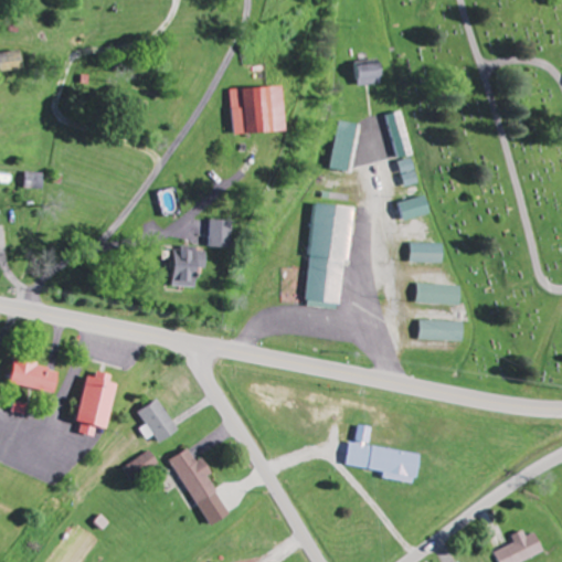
[(354,83),(383,81),(381,62),(352,64),(354,83)]
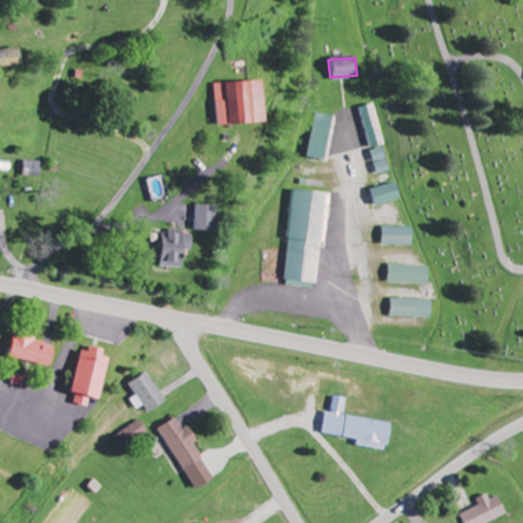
[(266,121),(264,79),(215,81),(217,123),(266,121)]
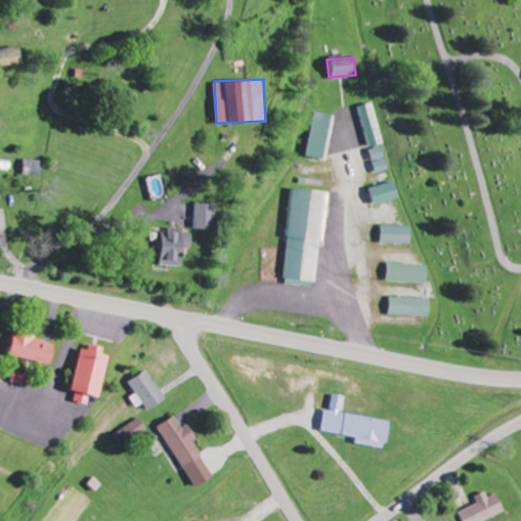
[(355,106),(365,146),(382,142),(372,102),(355,106)]
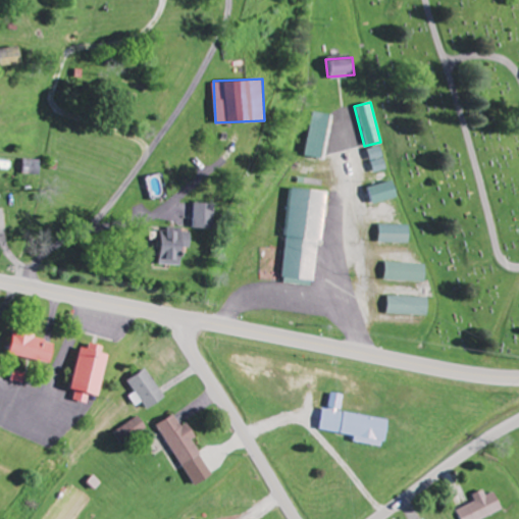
[(323,158),(330,113),(312,110),(305,154),(323,158)]
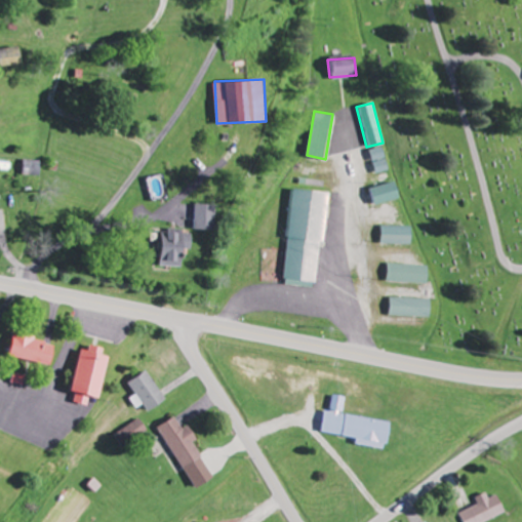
[(370,149),(373,171),(386,169),(383,147),(370,149)]
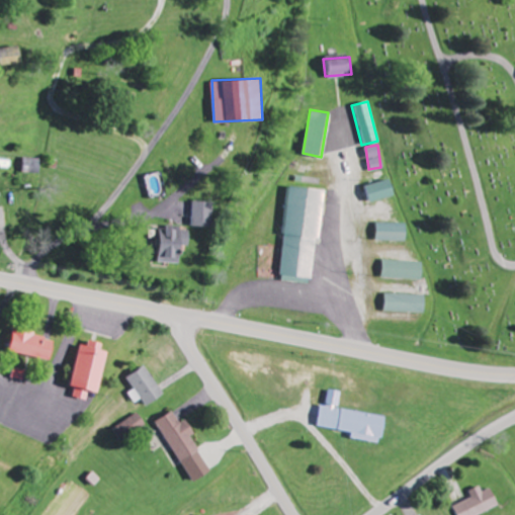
[(40,157),(24,157),(24,171),(40,171),(40,157)]
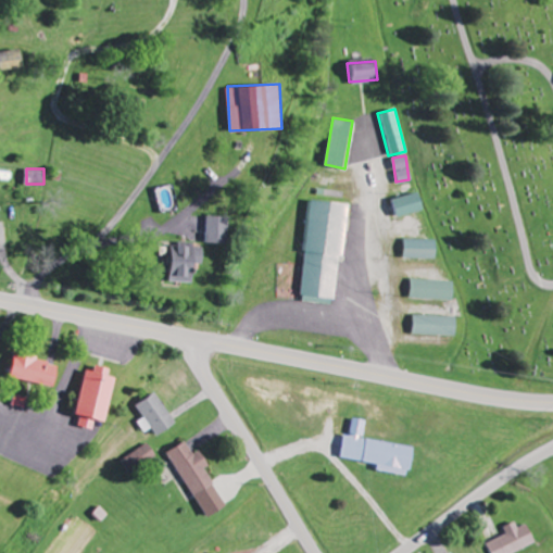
[(393,217),(423,210),(418,191),(389,199),(393,217)]
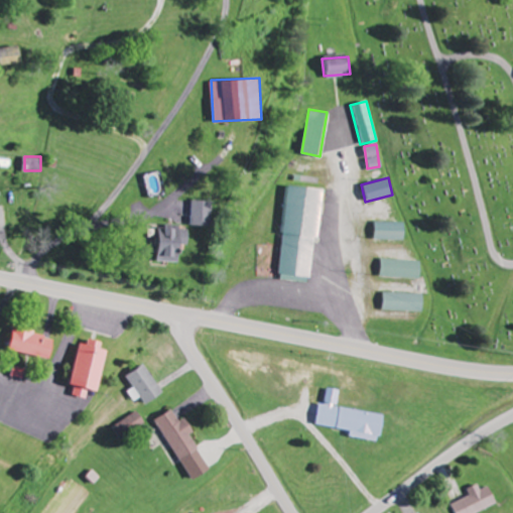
[(313,278),(323,188),(288,184),(278,275),(292,276),(313,278)]
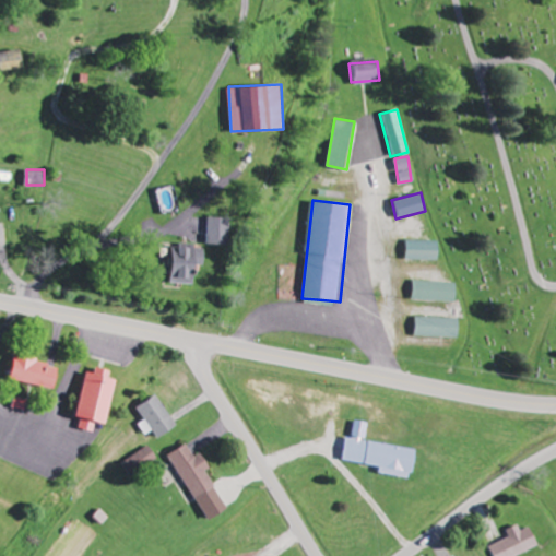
[(226,244),(226,217),(205,216),(204,243),(226,244)]
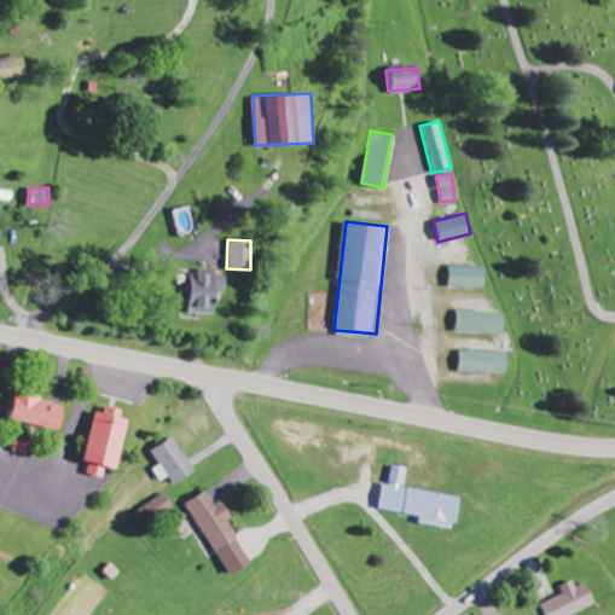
[(448,285),(483,286),(483,266),(448,265),(448,285)]
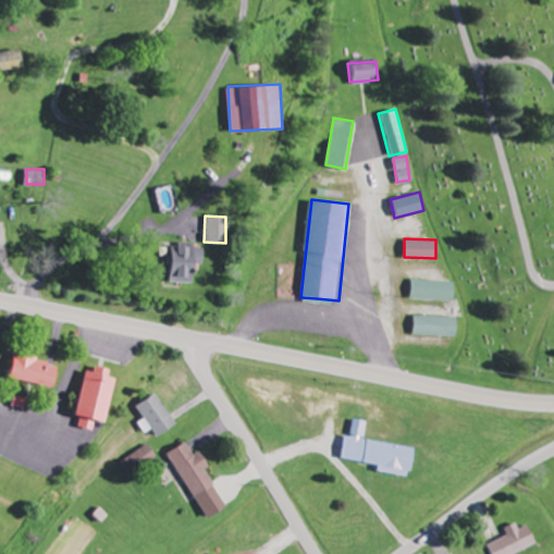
[(201,262),(201,247),(183,246),(183,243),(171,243),(170,281),(193,282),(194,262),(201,262)]
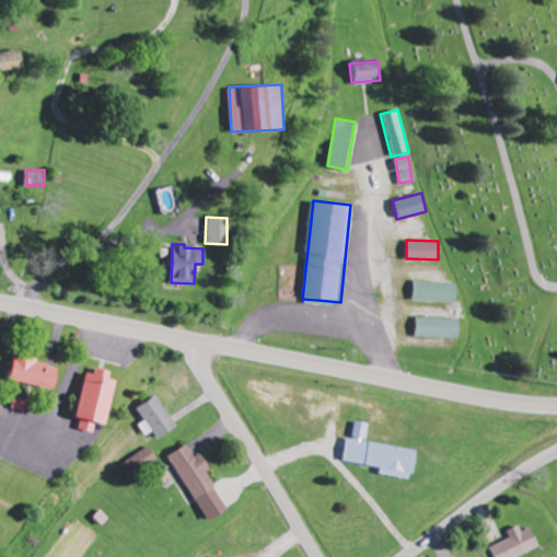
[(456,281),(413,280),(413,300),(456,300),(456,281)]
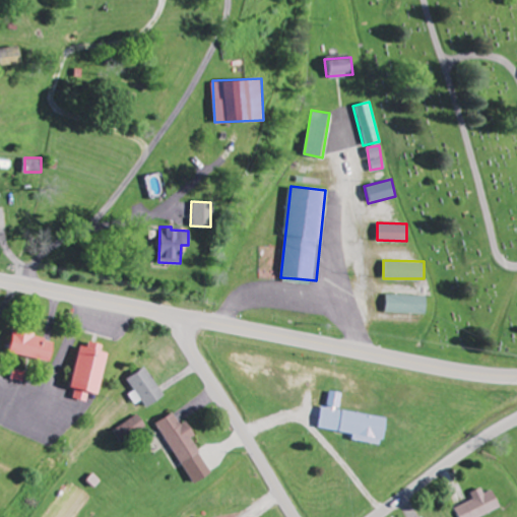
[(427,313),(428,295),(386,294),(386,312),(427,313)]
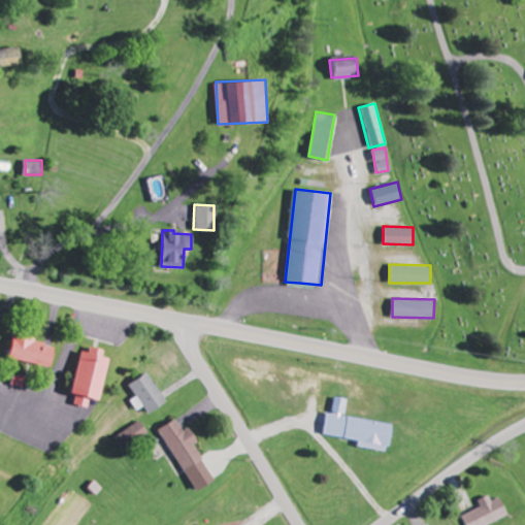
[(10,359),(52,365),(56,342),(13,336),(10,359)]
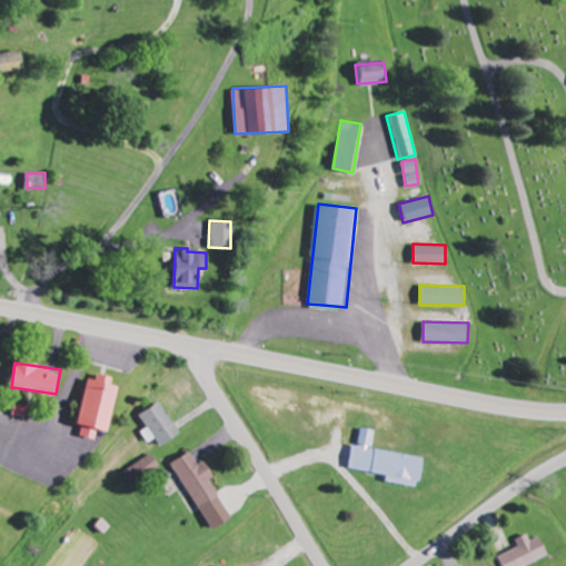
[(108,432),(119,385),(106,383),(107,378),(90,374),(76,434),(95,438),(97,428),(108,432)]
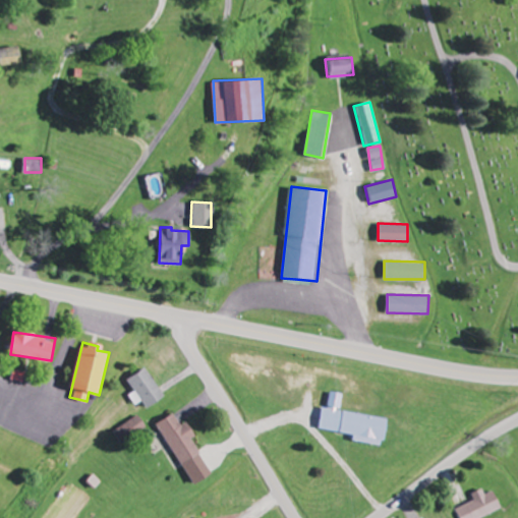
[(142,400),(147,407),(164,397),(148,367),(127,379),(133,391),(129,393),(134,404),(142,400)]
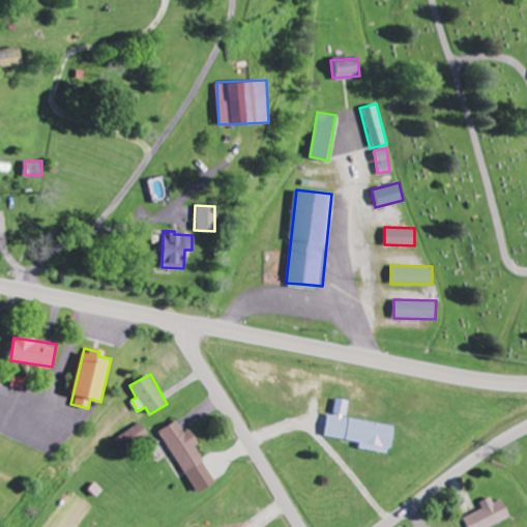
[(394,425),(346,417),(348,400),(335,398),(333,414),(327,413),(324,436),(359,441),(358,447),(389,452),(394,425)]
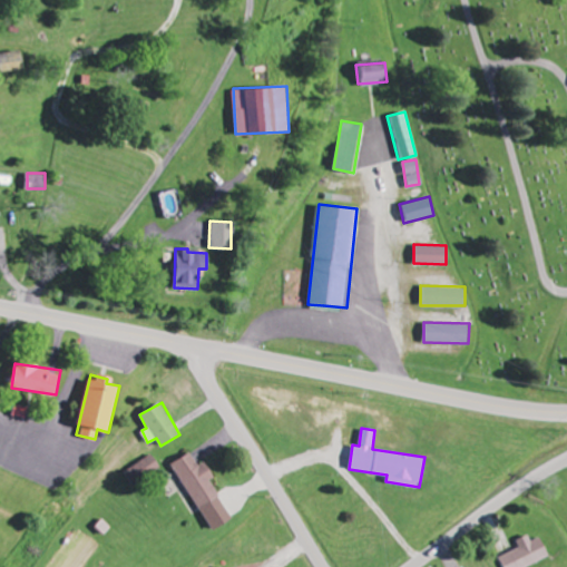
[(170,463),(213,530),(234,517),(192,450),(170,463)]
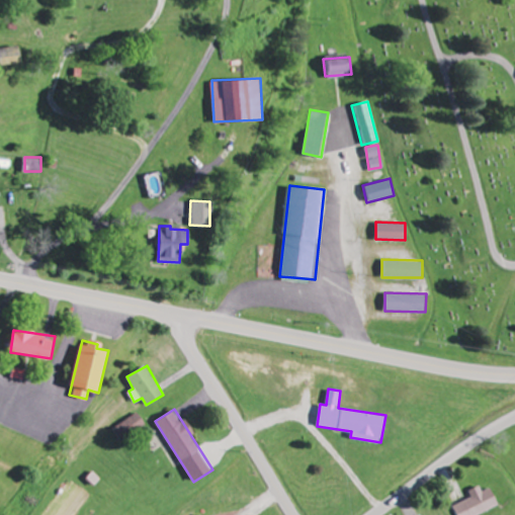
[(452,504),(455,514),(475,514),(500,506),(492,487),(483,490),(481,485),(468,490),(471,497),(452,504)]
